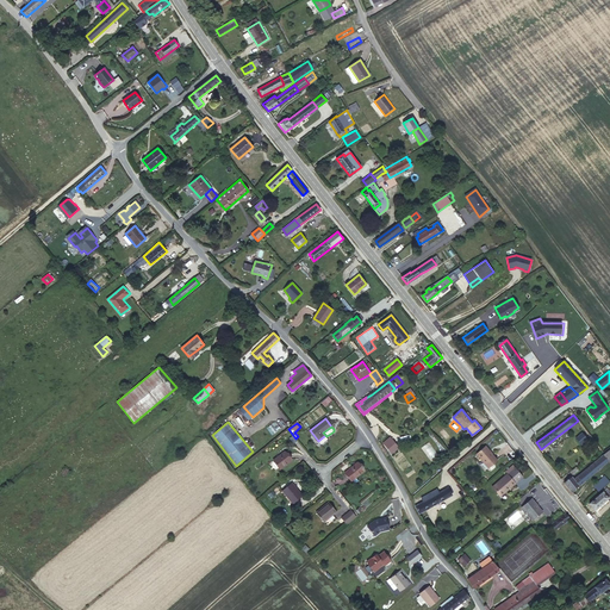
[(582,433),(576,439),(582,444),(587,440),(582,433)]
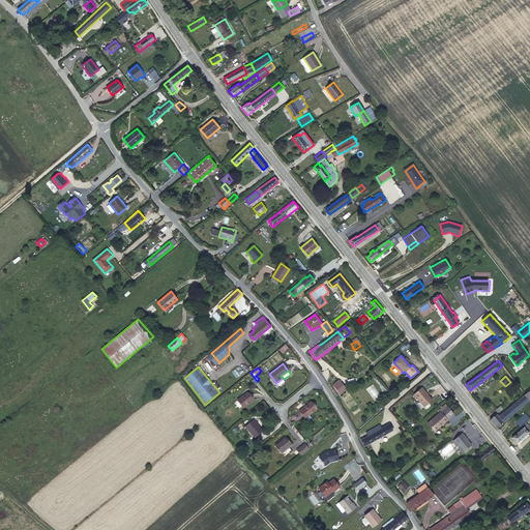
[(343,385),(340,381),(333,385),(337,389),(343,385)]
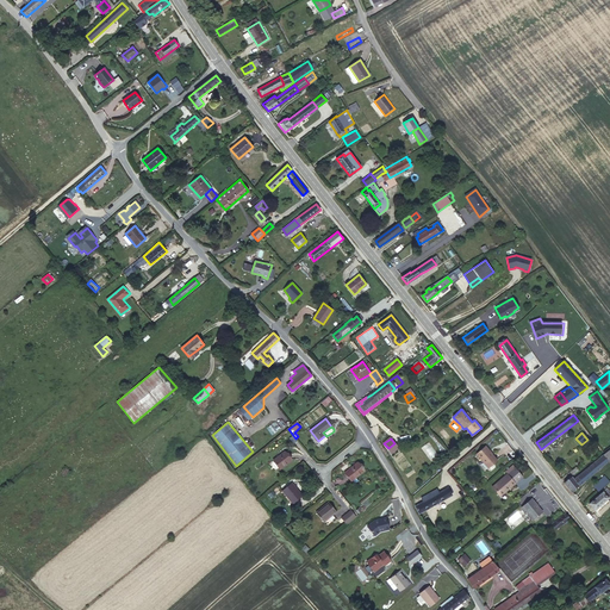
[(490,450),(485,446),(477,454),(484,461),(484,462),(489,468),(489,467),(493,464),(497,460),(490,452),(490,450)]
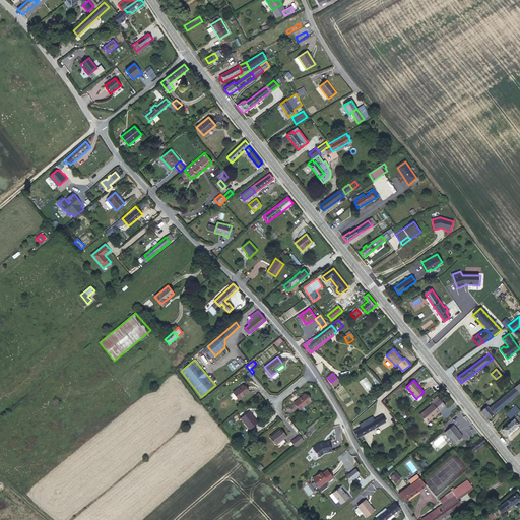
[(248,392),(243,385),(233,392),(239,400),(248,392)]
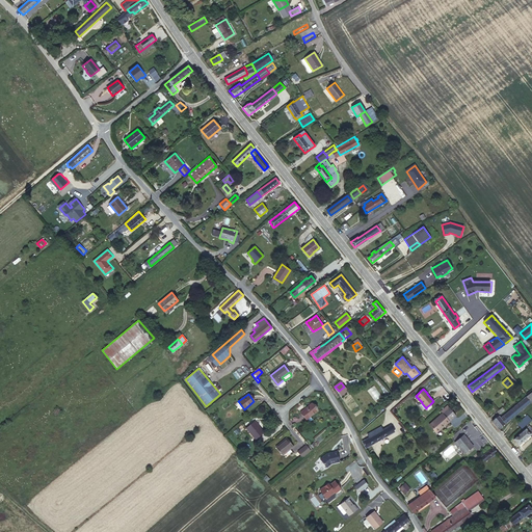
[(520,402),(524,407),(530,402),(526,397),(520,402)]
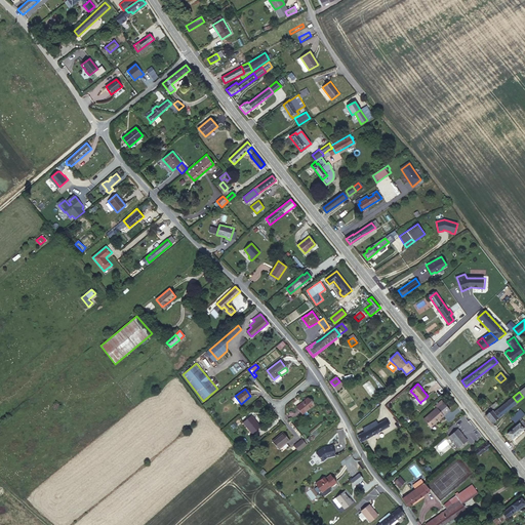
[(486,415),(492,423),(517,402),(513,397),(494,412),(492,410),(486,415)]
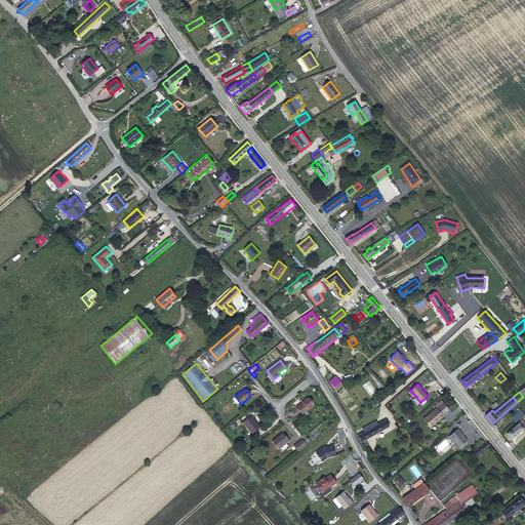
[(297,408),(299,411),(303,414),(313,405),(308,398),(296,407),(297,408)]
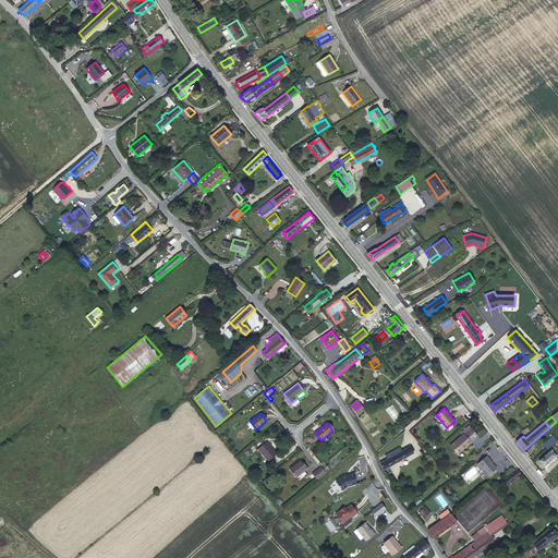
[(471,427),(466,431),(474,439),(477,436),(471,427)]
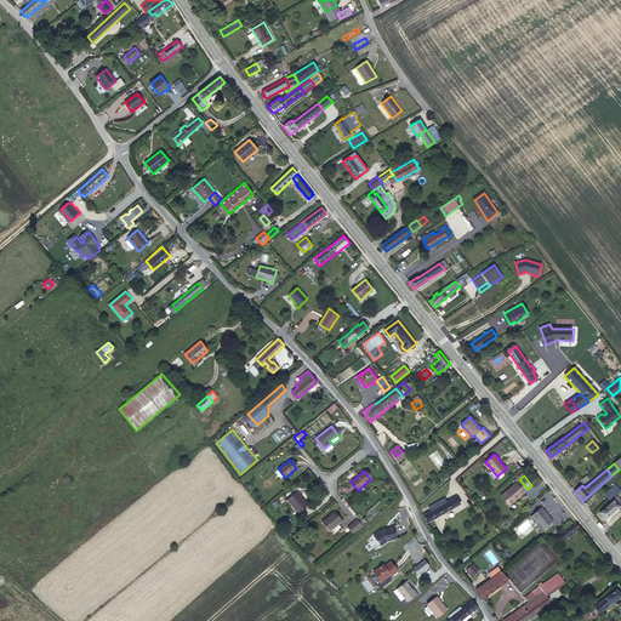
[(528,489),(519,479),(517,482),(501,496),(508,503),(513,499),(514,500),(528,489)]
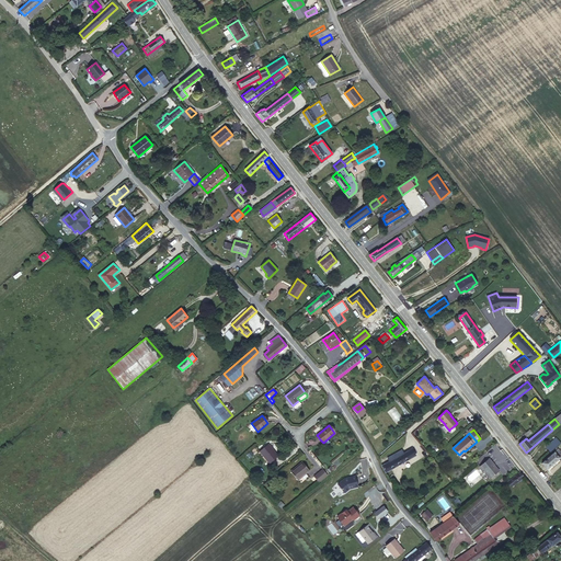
[(554,438),(549,444),(553,449),(560,444),(554,438)]
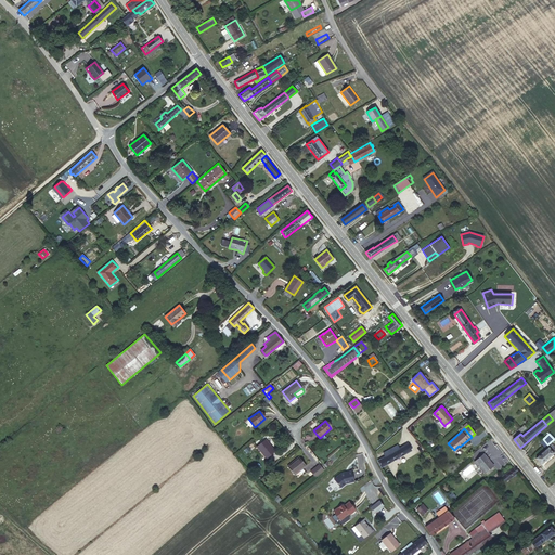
[(275,451),(266,439),(257,447),(267,459),(275,451)]
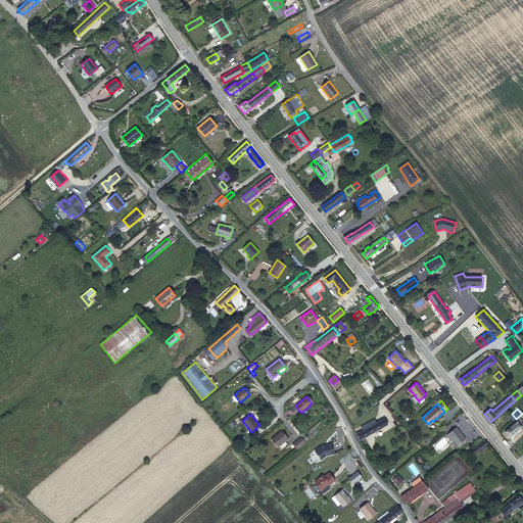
[(371,426),(369,423),(362,427),(363,430),(357,434),(360,440),(387,424),(384,418),(377,423),(371,426)]
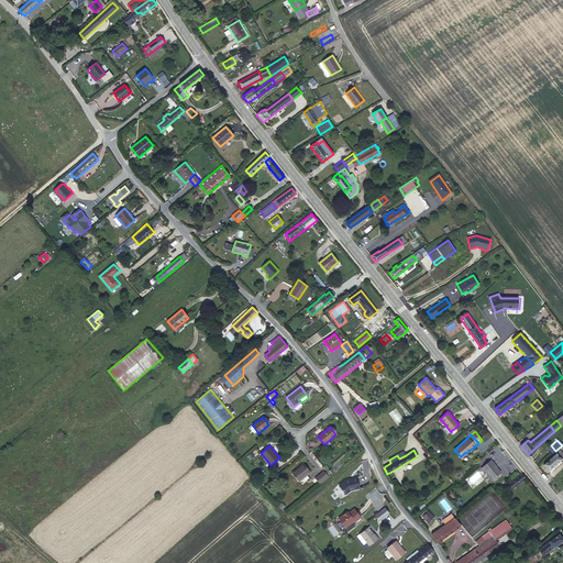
[(562,454),(560,451),(556,453),(543,465),(549,471),(562,457),(562,454)]
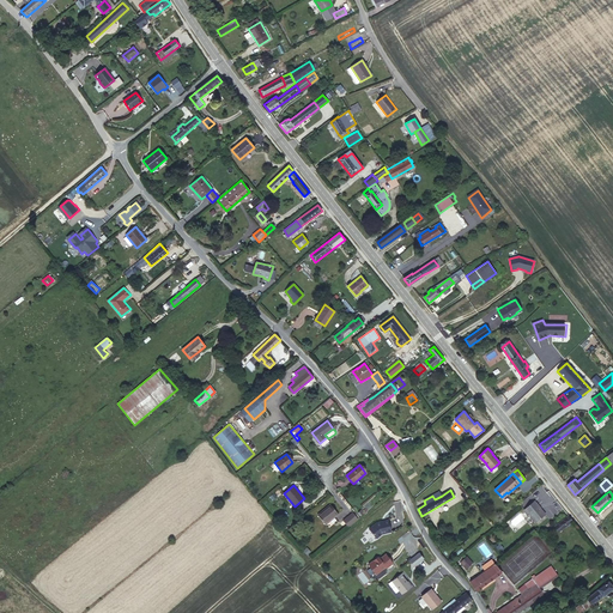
[(528,514),(535,522),(545,514),(534,502),(523,511),(527,515),(528,514)]
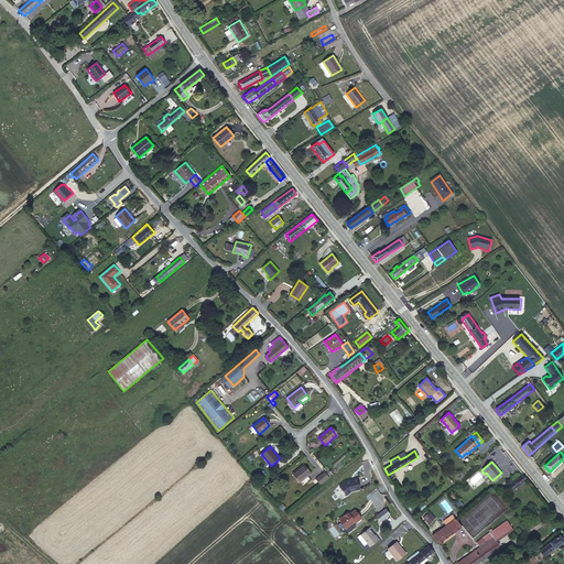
[(311,473),(304,465),(292,475),(300,483),(311,473)]
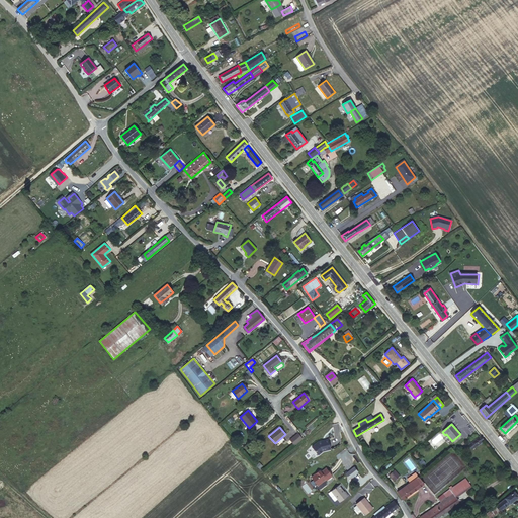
[(303,438),(298,433),(289,440),(294,445),(303,438)]
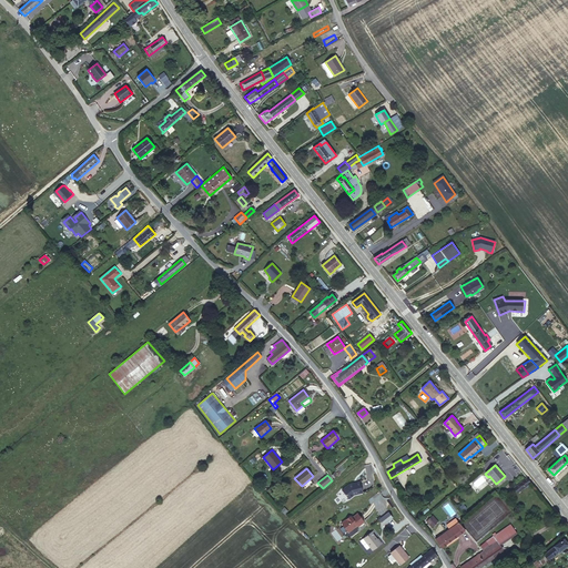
[(530,483),(527,478),(515,488),(518,493),(530,483)]
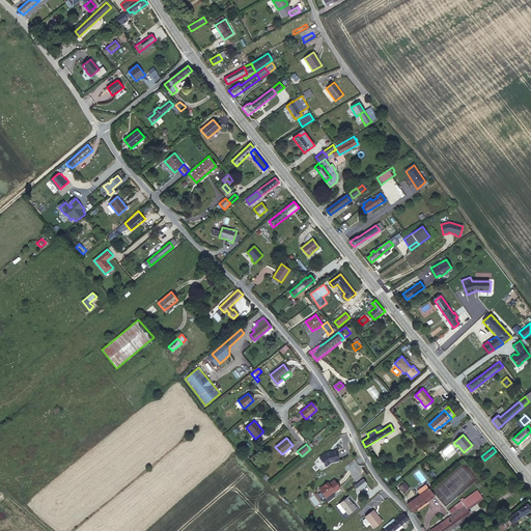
[(339,460),(336,450),(326,453),(319,458),(327,467),(332,463),(334,462),(339,460)]
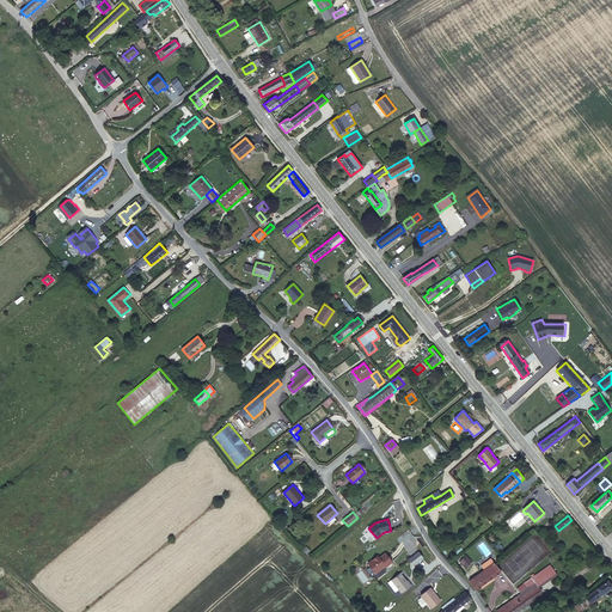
[(423,557),(418,551),(409,560),(414,565),(423,557)]
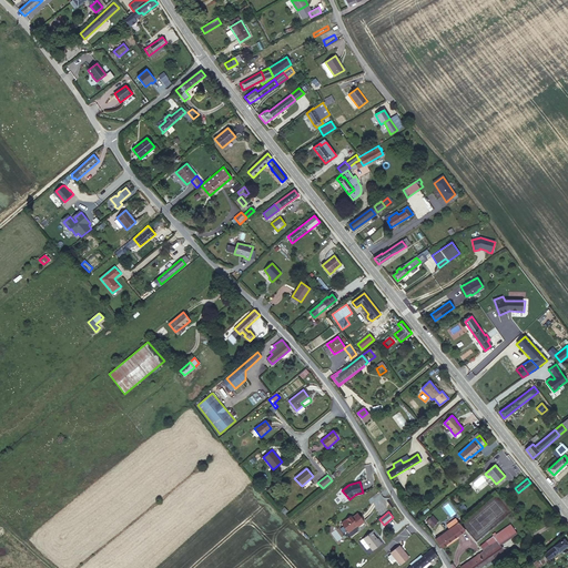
[(364,521),(358,514),(352,517),(351,516),(342,523),(348,531),(357,525),(359,525),(364,521)]
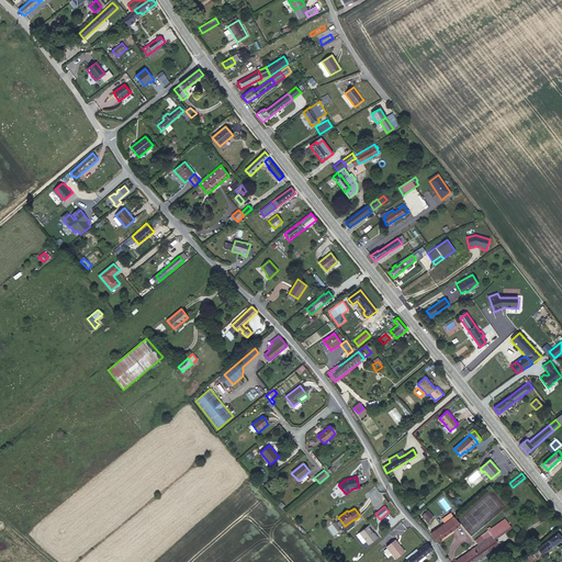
[(427,521),(434,516),(428,510),(422,515),(427,521)]
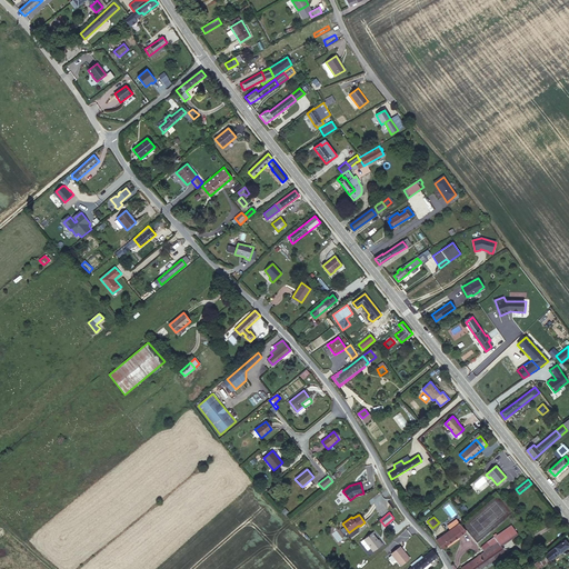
[(450,530),(436,540),(442,549),(466,531),(457,520),(448,527),(450,530)]
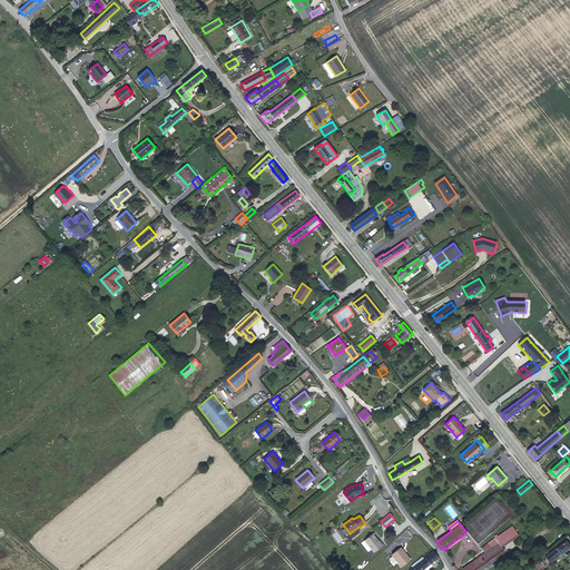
[(512,526),(481,548),(484,552),(481,556),(480,554),(478,557),(478,558),(460,569),(480,569),(505,552),(502,548),(519,536),(512,526)]
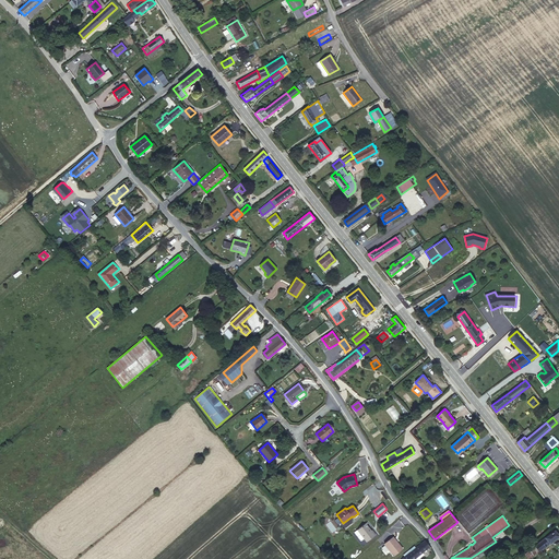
[(371,532),(368,528),(369,527),(366,523),(357,530),(367,542),(376,535),(372,532),(371,532)]
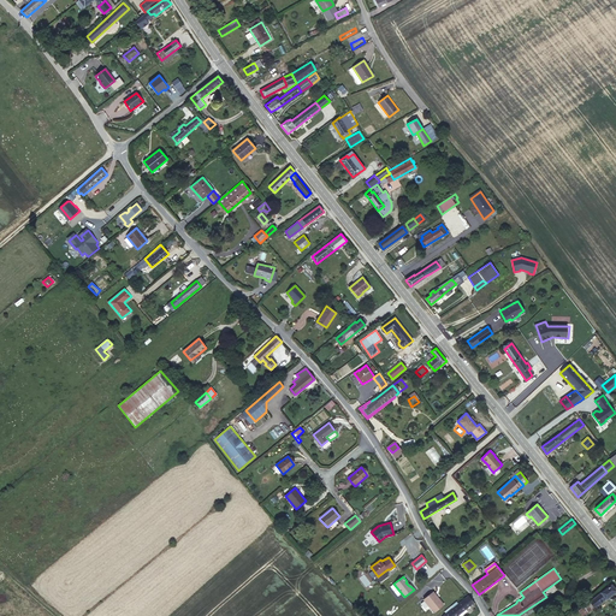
[(587,604),(592,609),(594,608),(605,599),(615,591),(615,590),(611,585),(590,602),(587,604)]
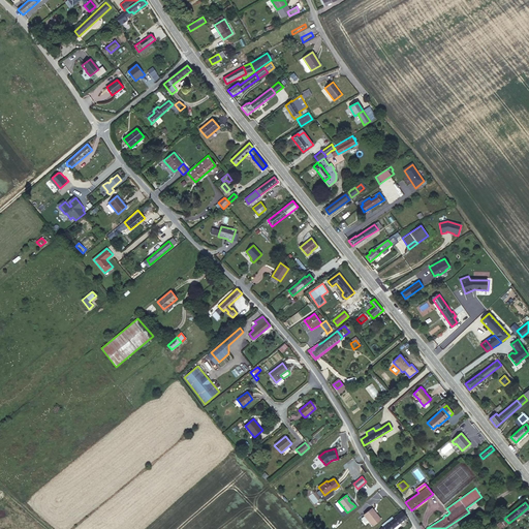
[(381,520),(372,508),(364,515),(373,526),(381,520)]
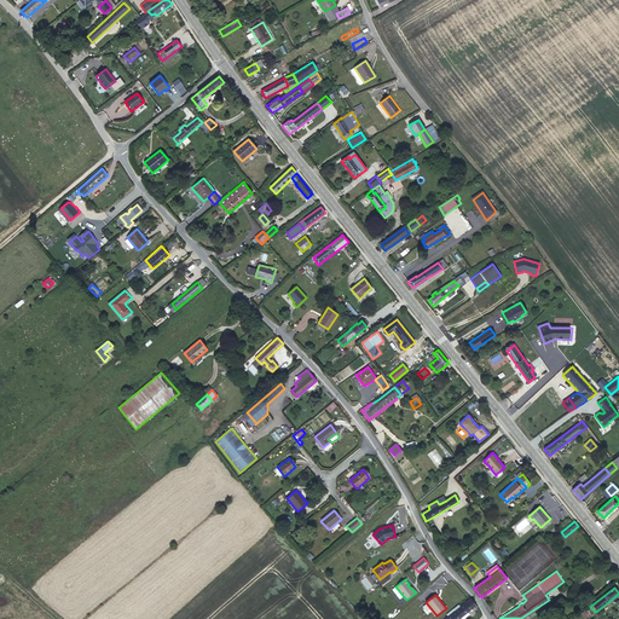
[(458,618),(476,606),(470,599),(461,607),(458,605),(453,609),(455,611),(446,618),(445,618),(458,618)]
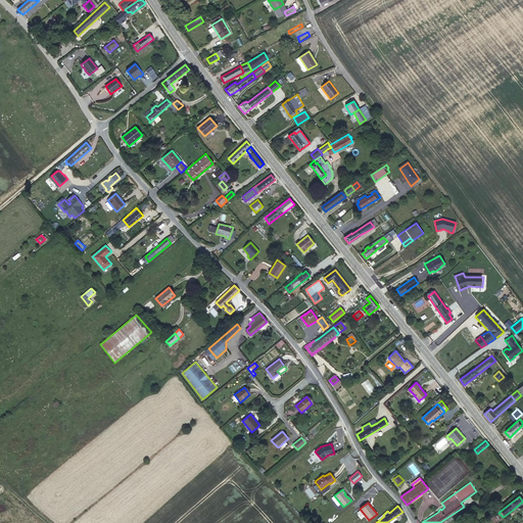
[(494,522),(503,517),(498,513),(484,522),(494,522)]
